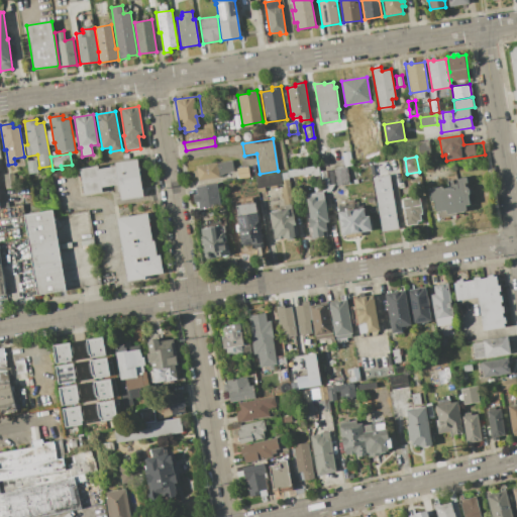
[(36,160),(39,172),(28,174),(26,162),(36,160)]
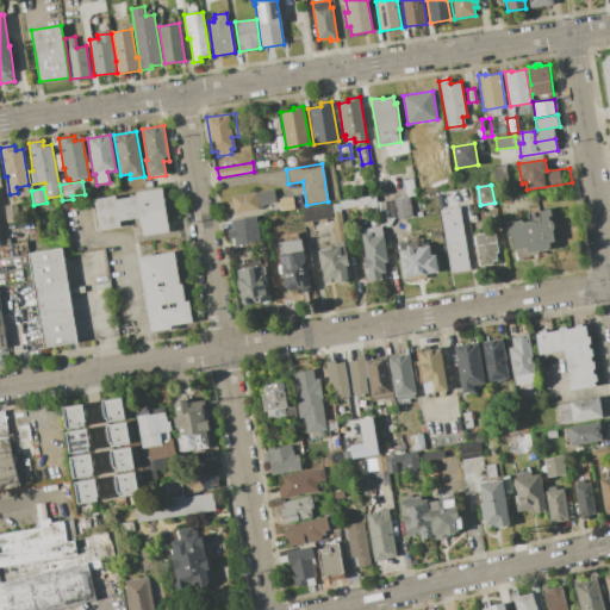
[(162,188),(169,232),(143,237),(139,218),(136,197),(136,193),(162,188)]
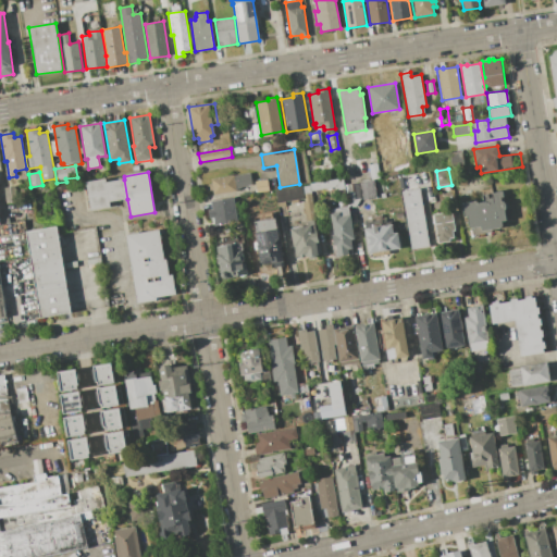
[(210,178),(250,172),(252,185),(236,188),(236,190),(213,195),(210,178)]
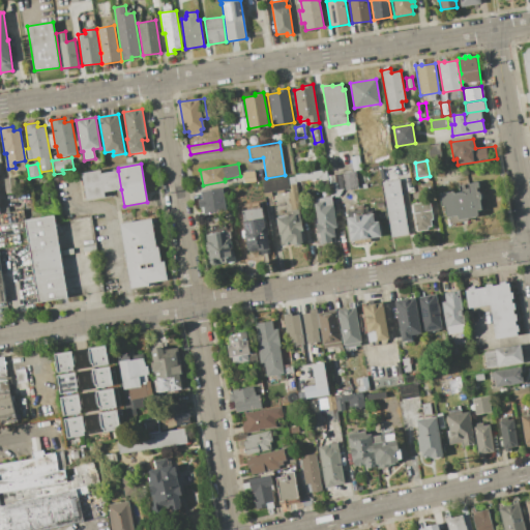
[(121,189),(104,193),(105,197),(86,201),(81,173),(100,170),(101,173),(118,171),(121,189)]
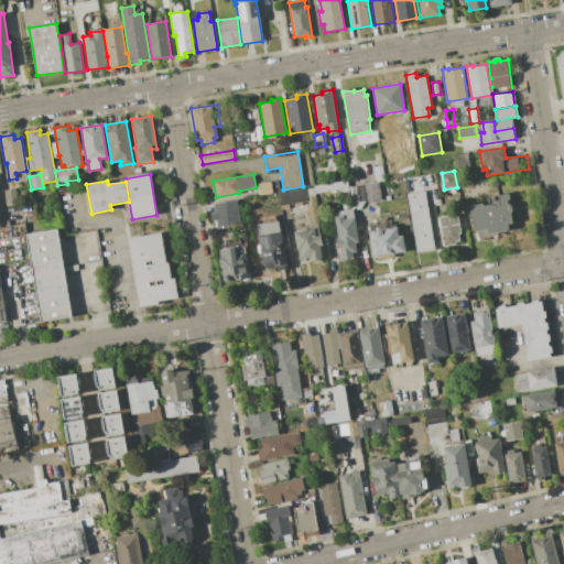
[(347,181),(349,192),(339,194),(338,190),(315,194),(314,186),(347,181)]
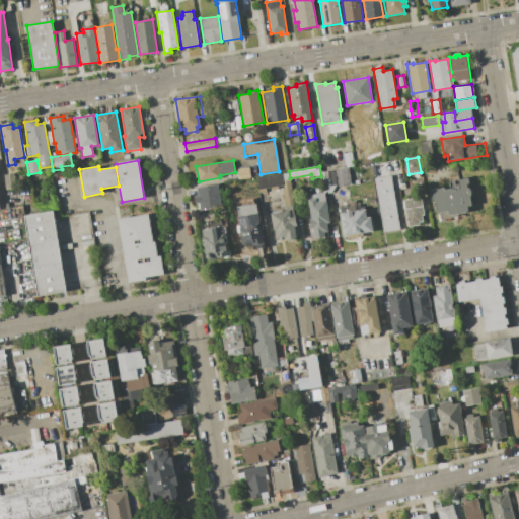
[(248,167),(250,177),(239,179),(237,168),(248,167)]
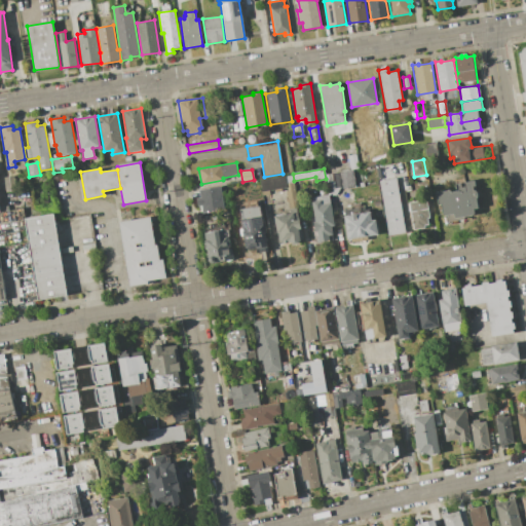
[(352,170),(355,187),(329,192),(326,175),(352,170)]
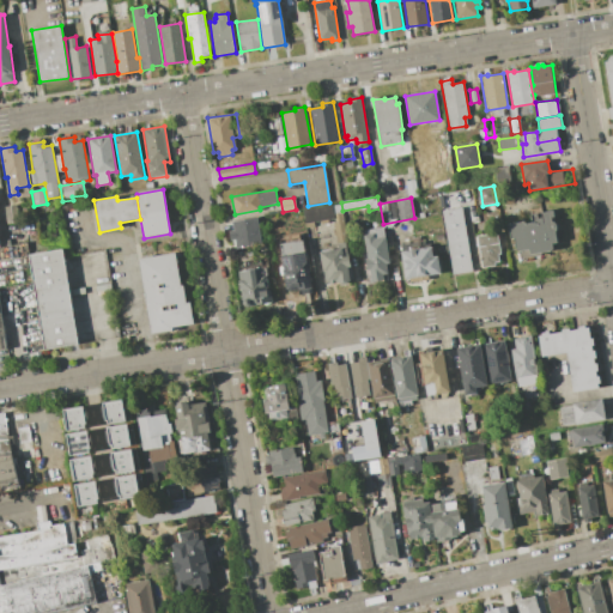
[(302,210),(332,205),(334,218),(304,224),(302,210)]
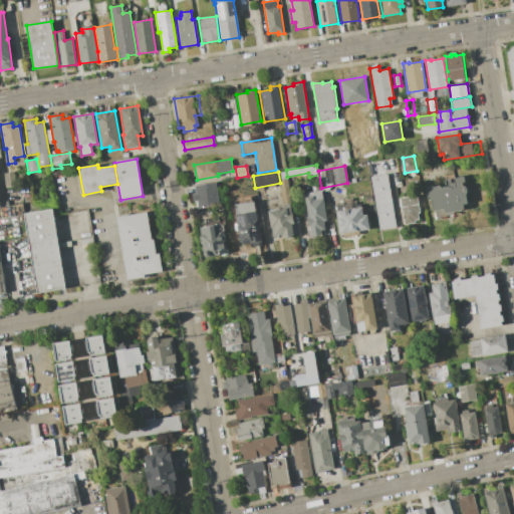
[(397,227),(379,230),(370,177),(388,174),(397,227)]
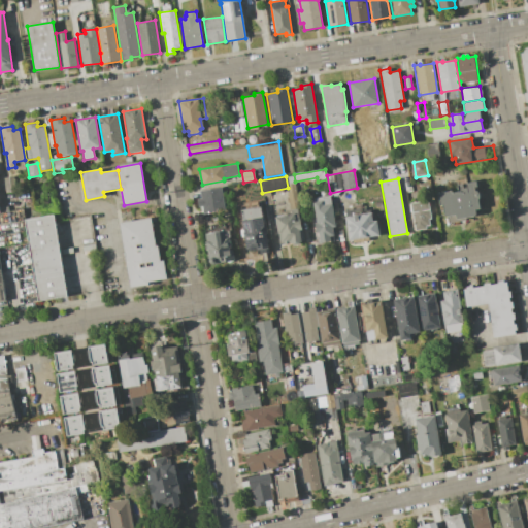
[(437,193),(451,191),(452,193),(458,192),(457,185),(462,184),(463,188),(466,188),(465,183),(471,182),(473,193),(475,194),(476,194),(480,208),(475,209),(476,216),(466,218),(466,220),(448,223),(447,217),(443,215),(442,205),(439,206),(437,193)]
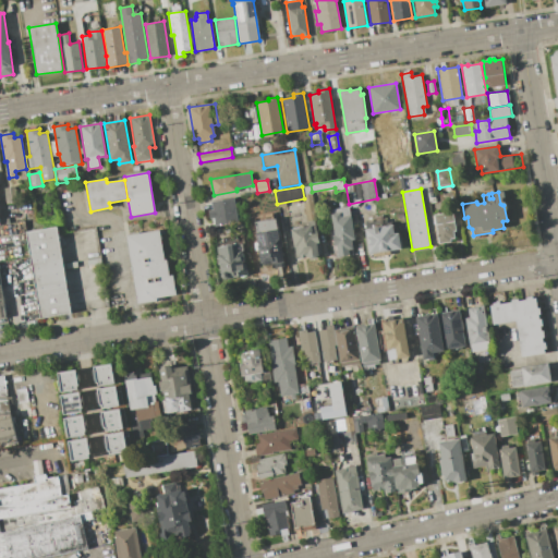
[(313,201),(305,202),(304,194),(312,193),(313,201)]
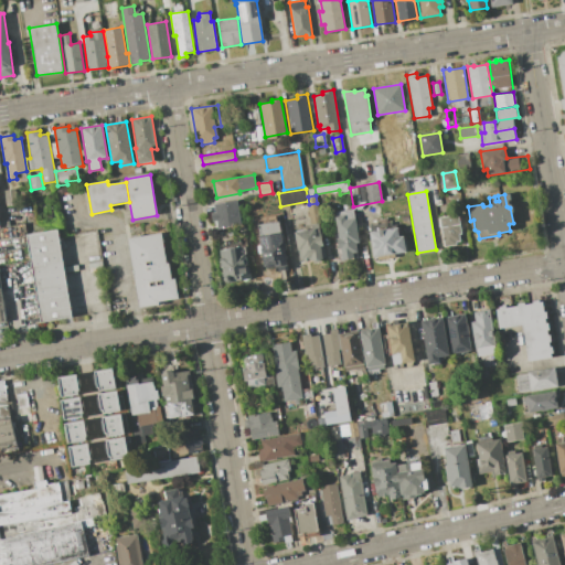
[(237,200),(242,225),(217,228),(216,221),(213,222),(211,213),(215,212),(214,204),(237,200)]
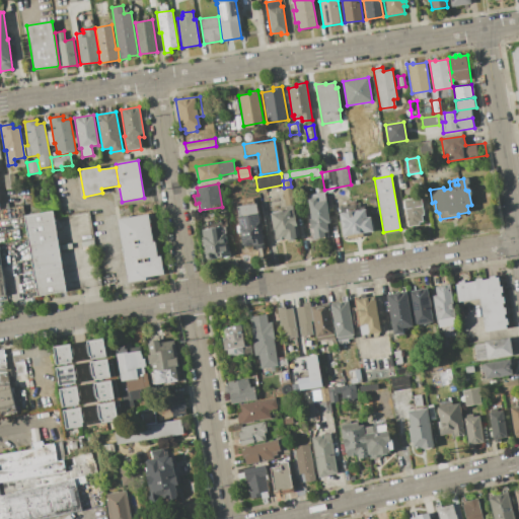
[(282,189),(291,188),(293,199),(284,200),(282,189)]
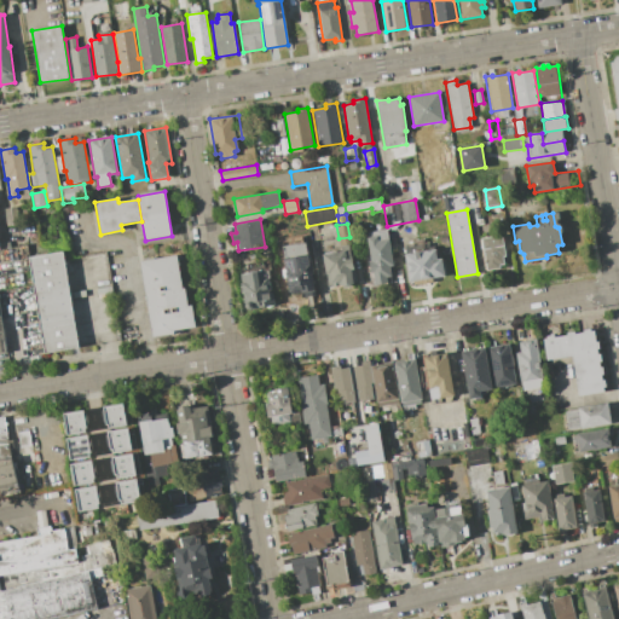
[(387,229),(393,266),(389,266),(391,276),(386,277),(387,283),(375,284),(372,273),(370,273),(369,261),(371,260),(368,239),(363,241),(362,233),(387,229)]
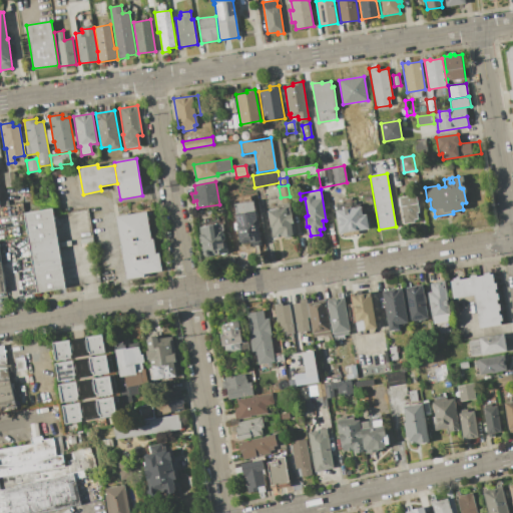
[(399,197),(416,194),(420,221),(403,224),(399,197)]
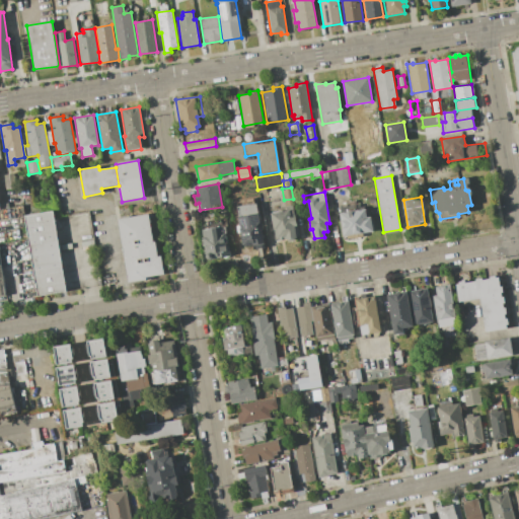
[(261,212),(262,220),(264,220),(265,229),(264,229),(266,245),(255,247),(254,244),(244,246),(242,234),(239,235),(238,225),(240,225),(239,216),(249,214),(247,204),(254,203),(256,213),(261,212)]
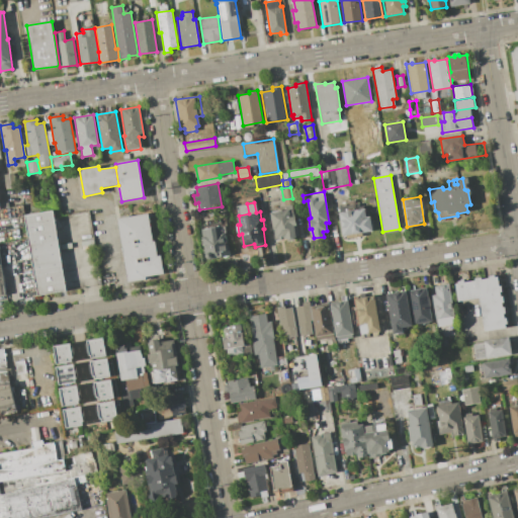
[(297,236),(285,238),(285,236),(277,237),(275,229),(272,230),(269,212),(283,210),(282,206),(292,204),(297,236)]
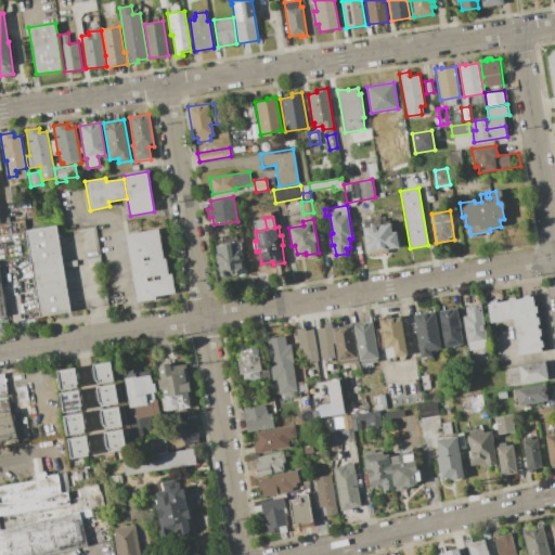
[(362,228),(390,223),(391,232),(396,232),(398,247),(387,248),(388,253),(371,256),(371,252),(366,253),(362,228)]
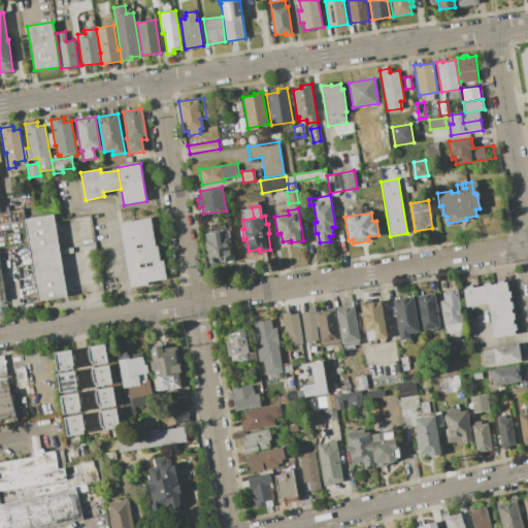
[(54,215),(25,219),(38,301),(67,297),(54,215)]
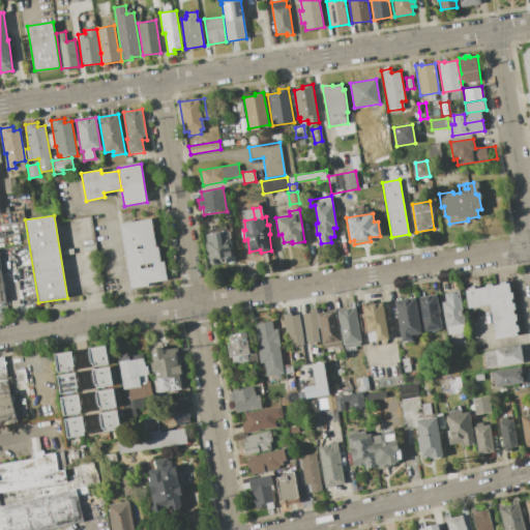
[(120,224),(151,218),(155,243),(157,242),(160,262),(165,261),(168,280),(149,283),(149,286),(130,289),(120,224)]
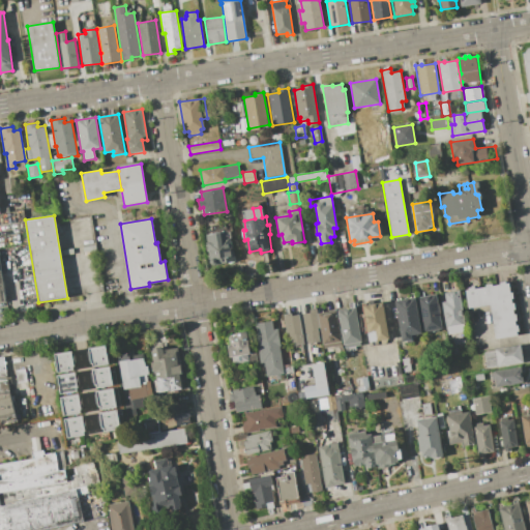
[(236,262),(209,266),(208,259),(210,259),(206,235),(231,231),(236,262)]
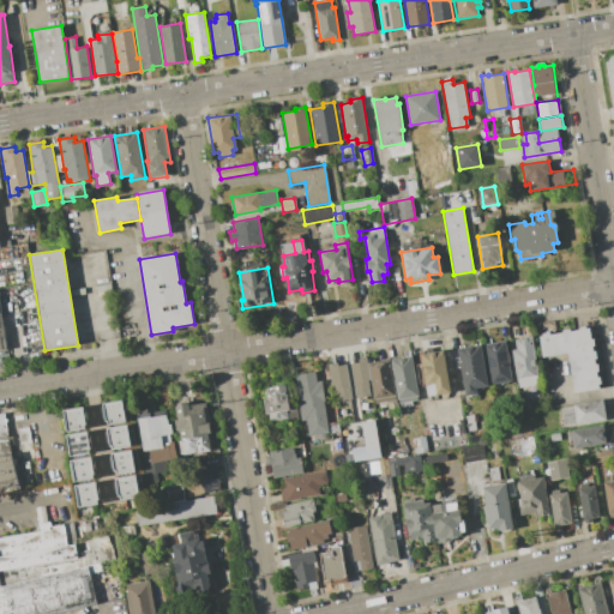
[(601,389),(573,393),(567,354),(542,357),(539,336),(542,336),(542,333),(549,332),(549,335),(561,332),(561,330),(570,329),(570,331),(578,330),(578,327),(587,326),(587,327),(590,327),(593,338),(595,338),(596,345),(594,347),(594,351),(597,351),(599,359),(595,359),(596,365),(599,365),(600,372),(597,372),(599,377),(601,377),(602,384),(600,385),(601,389)]
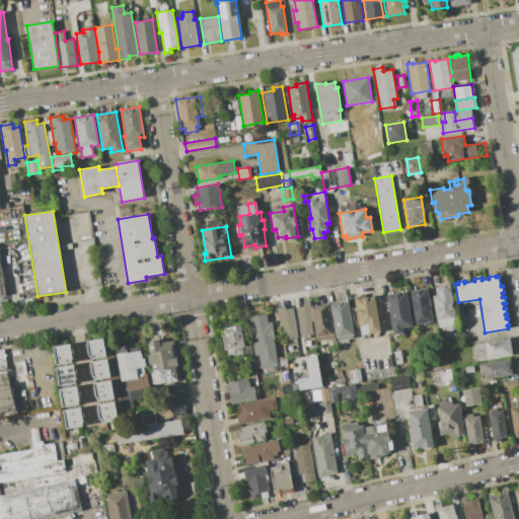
[(450,284),(455,317),(436,320),(432,296),(436,295),(435,287),(450,284)]
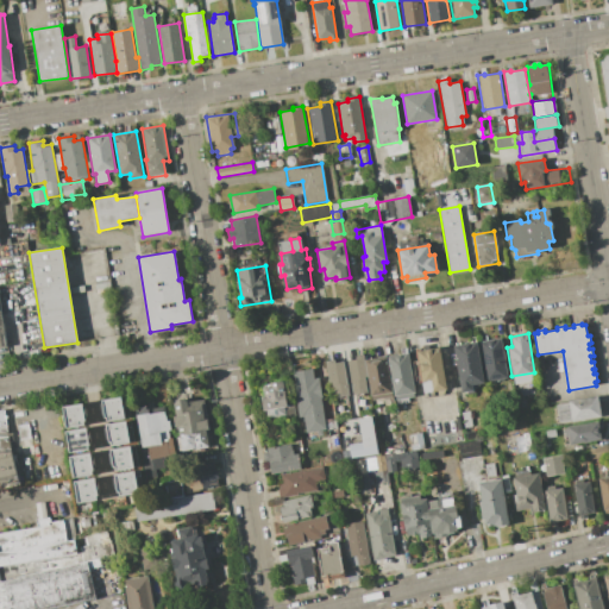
[(479,341),(501,338),(508,378),(487,382),(479,341)]
